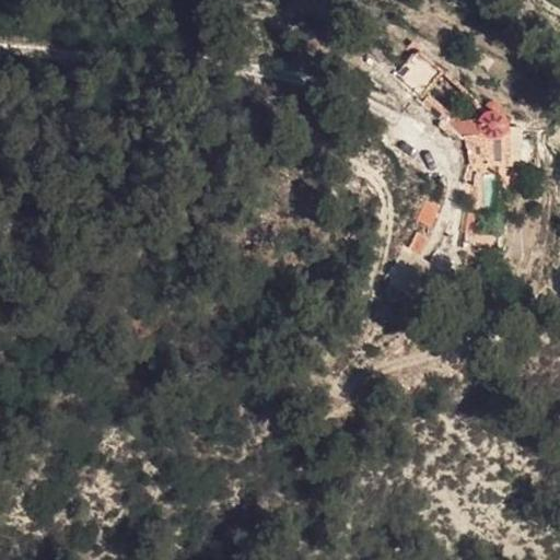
[(439,54),(433,60),(440,66),(443,67),(447,62),(439,54)]
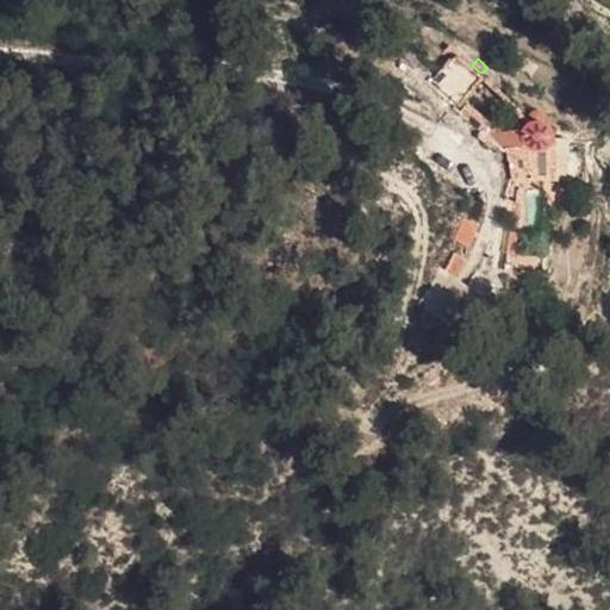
[(434,80),(453,97),(470,78),(450,61),(434,80)]
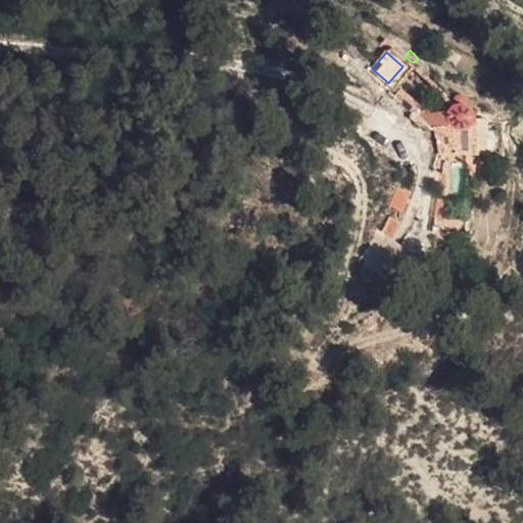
[(411,61),(392,82),(413,101),(411,102),(415,106),(440,79),(418,58),(414,62),(411,61)]
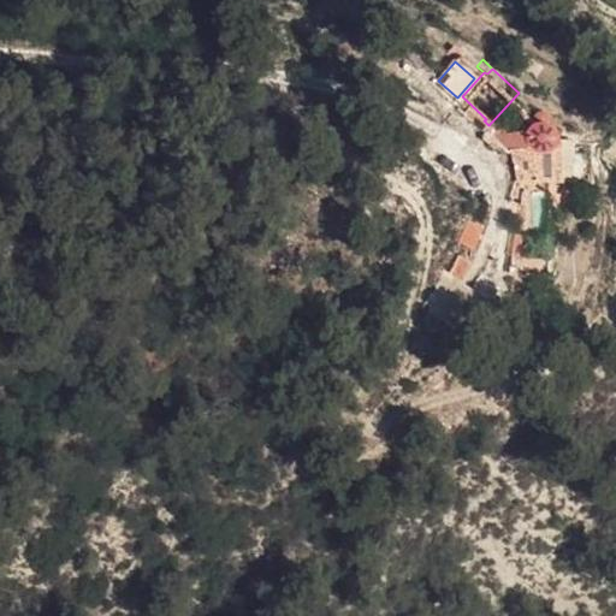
[(564,136),(564,137),(562,138),(561,140),(560,140),(557,142),(557,143),(556,147),(534,154),(497,119),(491,126),(513,147),(513,148),(538,171),(540,197),(587,197),(587,176),(600,176),(602,155),(588,157),(588,154),(588,152),(587,148),(586,146),(586,144),(584,142),(582,140),(581,140),(580,138),(579,138),(580,136),(580,135),(580,132),(580,130),(579,129),(579,128),(578,126),(575,126),(573,125),(572,125),(569,126),(568,128),(567,129),(566,130),(564,132),(564,134),(564,136)]
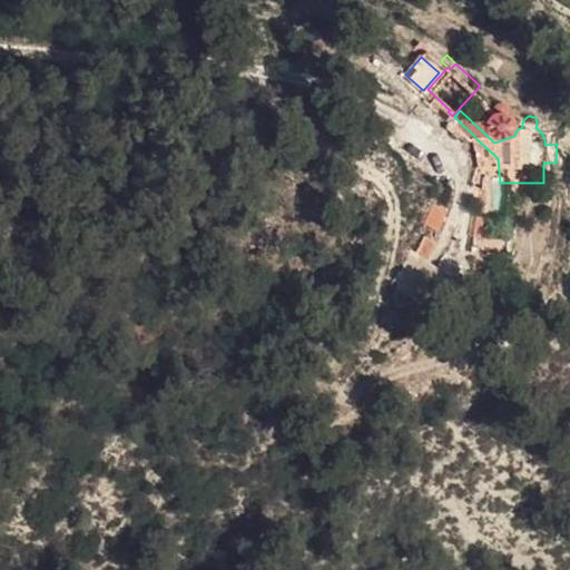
[(556,163),(543,163),(543,183),(556,183),(556,163)]
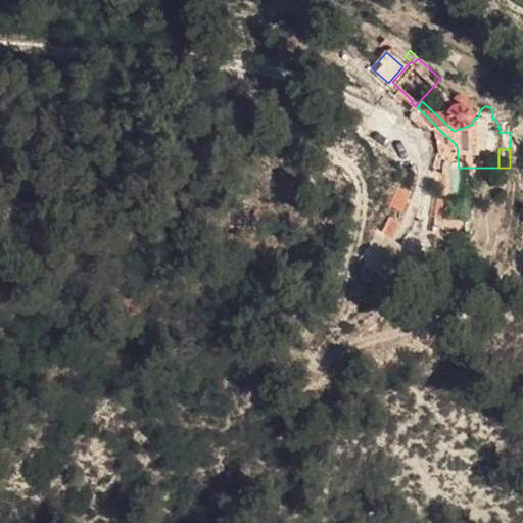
[(388,208),(403,214),(411,190),(394,186),(388,208)]
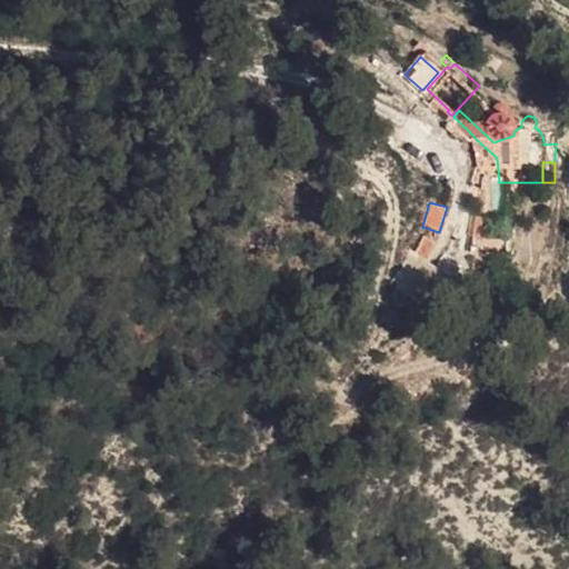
[(450,217),(440,237),(456,245),(465,225),(450,217)]
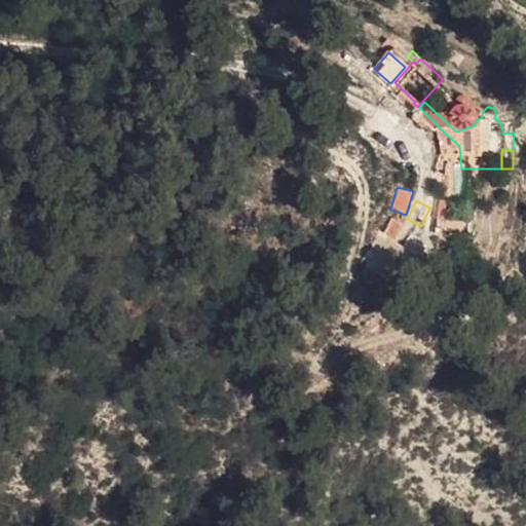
[(383,235),(399,239),(403,223),(388,218),(383,235)]
